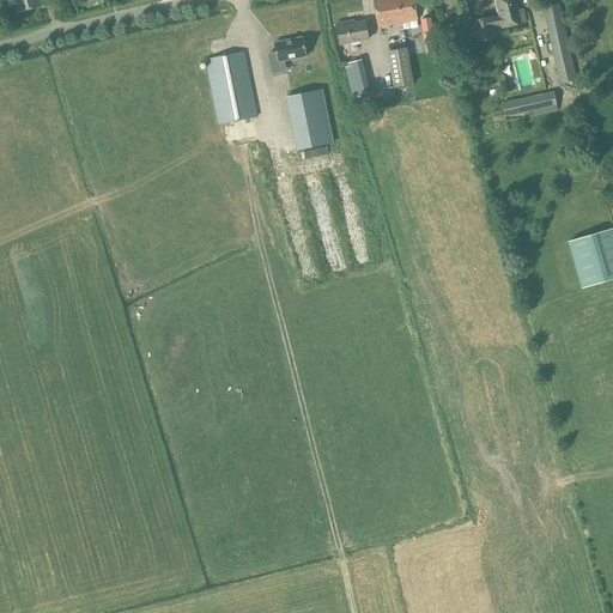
[(14,0),(18,12),(41,6),(40,0),(14,0)]
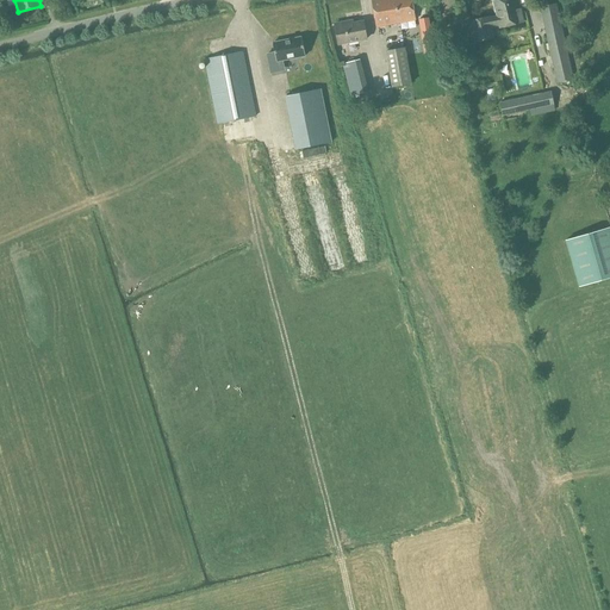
[(371,0),(377,27),(415,20),(411,0),(371,0)]
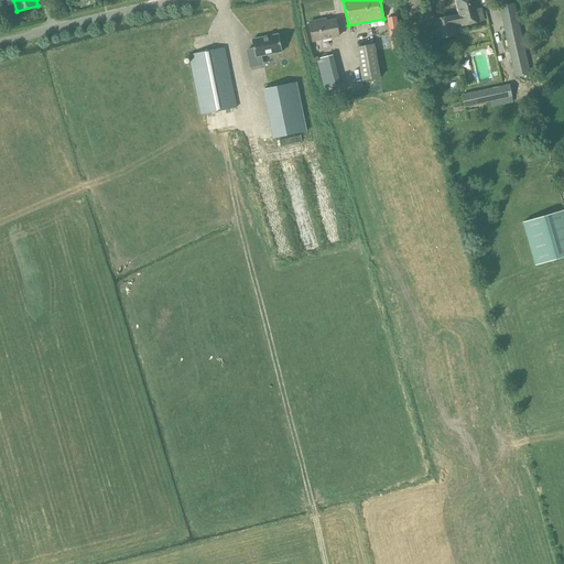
[(459,15),(453,17),(453,15),(433,19),(437,39),(456,35),(454,24),(462,23),(462,25),(484,21),(481,12),(479,13),(476,0),(463,0),(457,1),(459,15)]
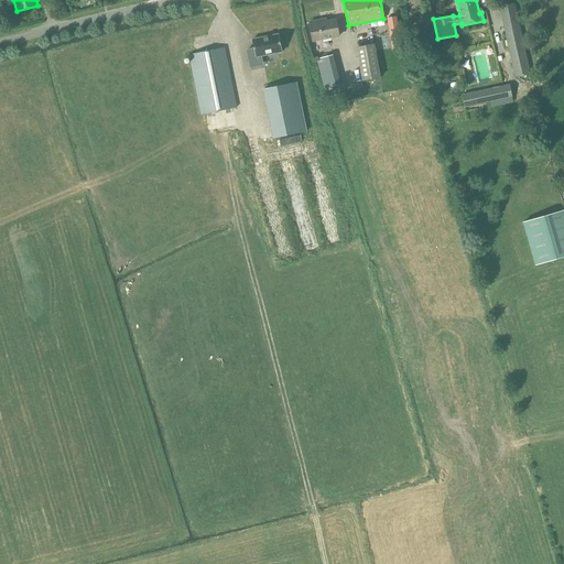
[(514,6),(503,9),(519,75),(529,73),(514,6)]
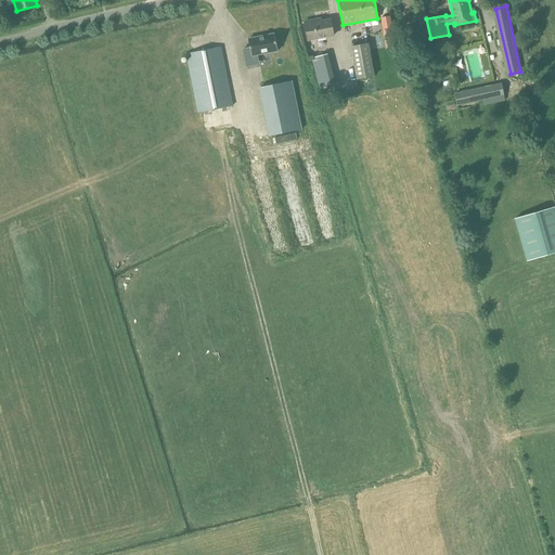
[(308,40),(333,36),(331,20),(322,21),(322,18),(305,22),(308,40)]
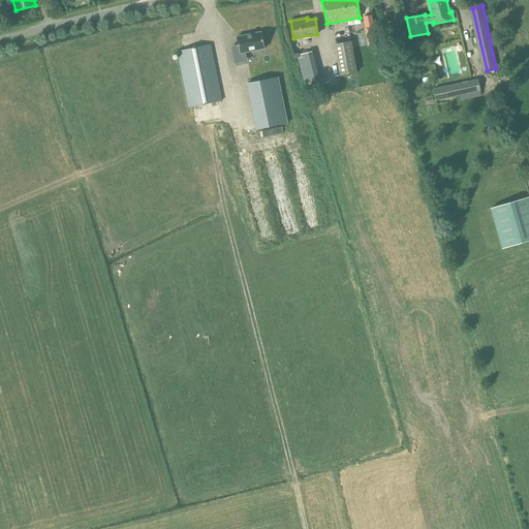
[(241,53),(265,49),(261,32),(237,37),(239,45),(231,47),(235,63),(242,62),(241,53)]
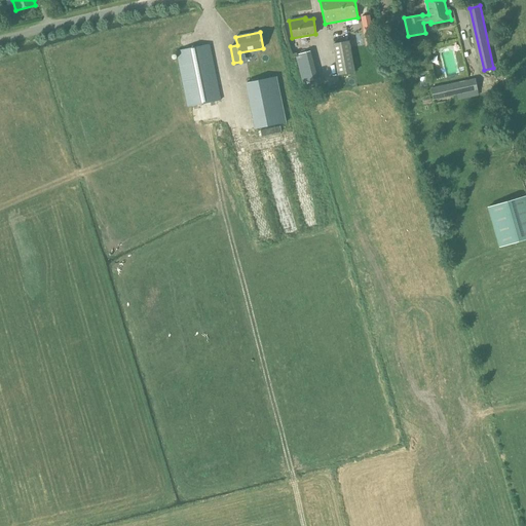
[(338,75),(354,72),(348,41),(333,44),(338,75)]
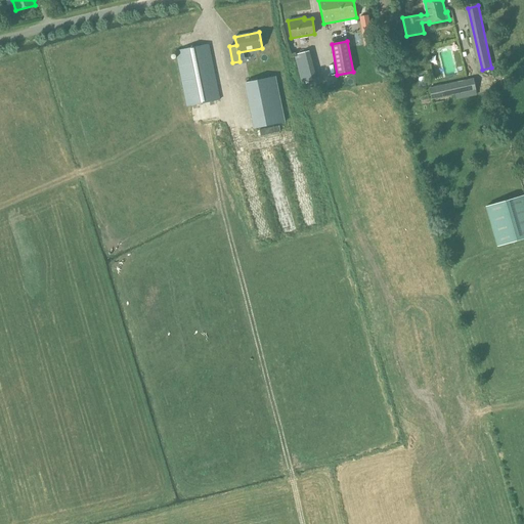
[(186,106),(219,99),(208,45),(175,51),(186,106)]
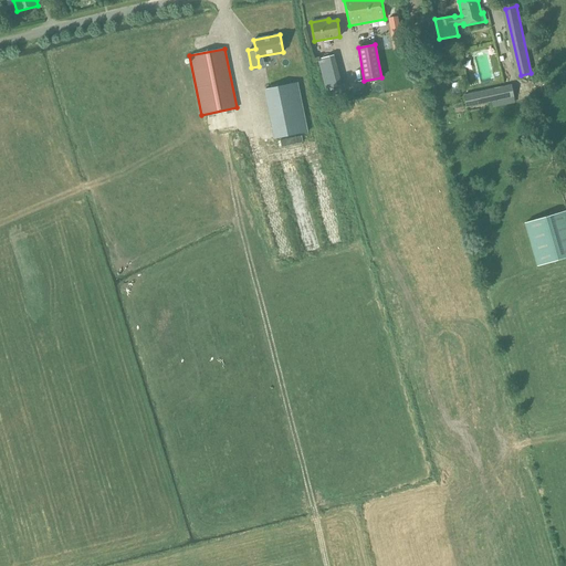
[(326,90),(342,85),(333,55),(318,59),(326,90)]
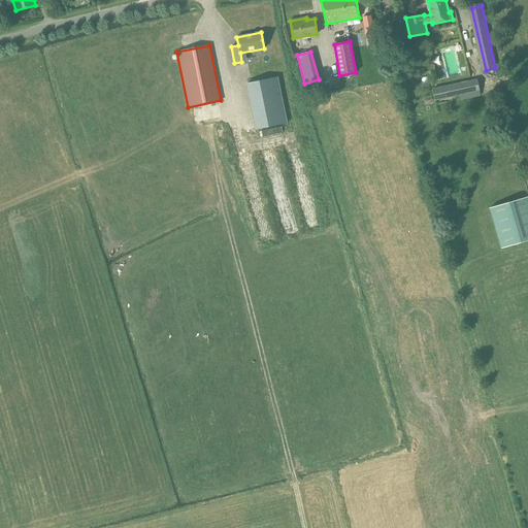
[(277,76),(248,84),(257,129),(287,123),(277,76)]
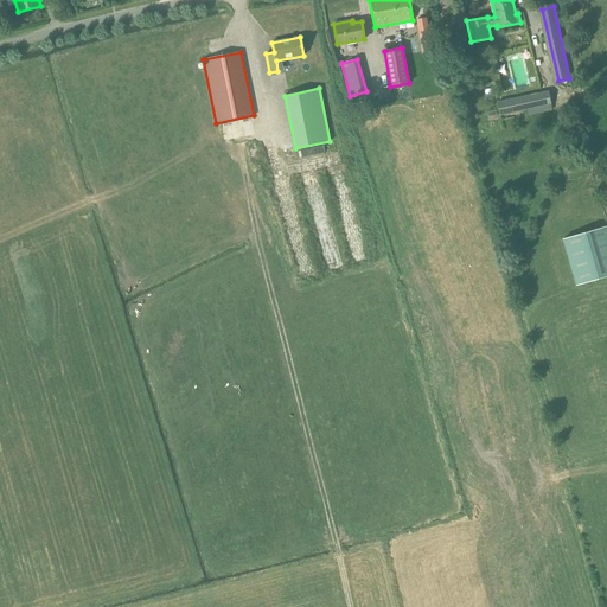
[(499,115),(551,104),(549,91),(497,102),(499,115)]
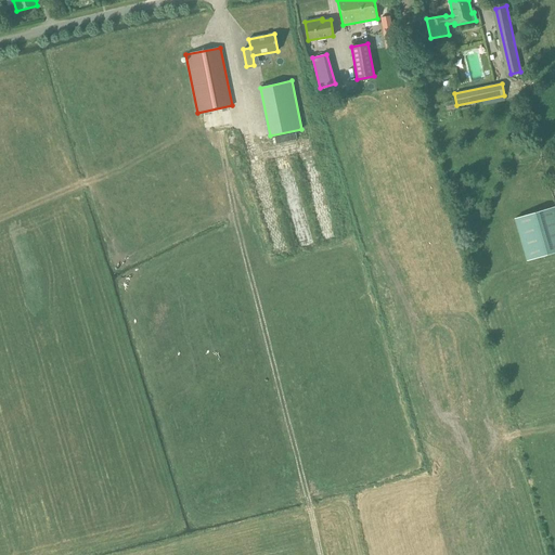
[(554,206),(515,219),(527,260),(554,252),(554,206)]
